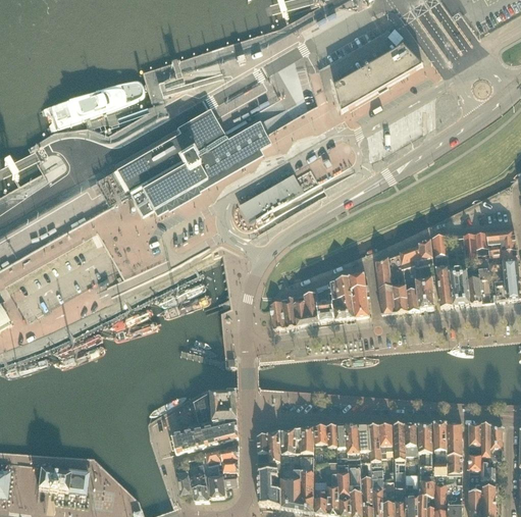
[(336,93),(334,84),(404,44),(388,29),(318,68),(325,99),(326,99),(330,97),(332,95),(336,93)]
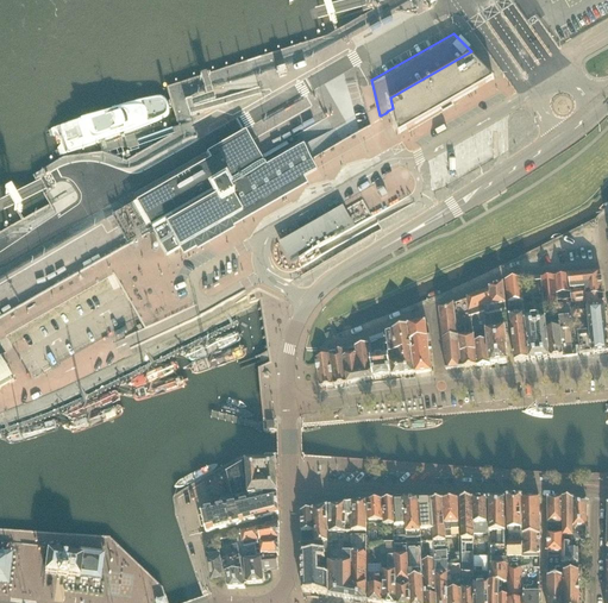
[(393,108),(397,130),(494,74),(471,51),(390,98),(393,108)]
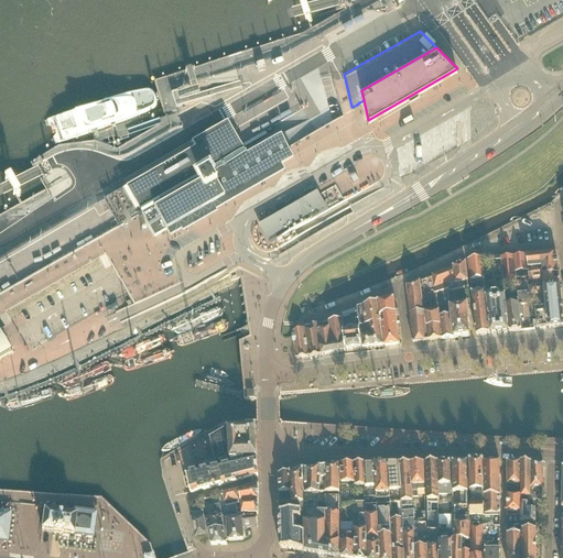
[(141,212),(153,232),(165,226),(187,212),(191,218),(197,215),(203,211),(199,205),(223,192),(210,171),(245,151),(239,140),(230,126),(228,121),(226,118),(191,138),(194,143),(125,183),(116,188),(118,192),(122,198),(131,214),(140,209),(141,212)]
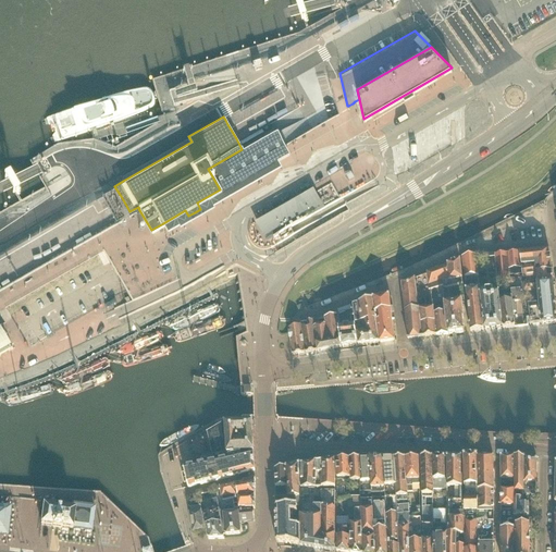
[(276,130),(242,149),(208,169),(220,189),(197,203),(200,209),(195,212),(188,216),(185,210),(163,223),(167,229),(177,222),(178,224),(196,215),(213,205),(212,203),(280,163),(279,161),(276,158),(288,151),(286,147),(283,143),(283,142),(281,137),(276,130)]
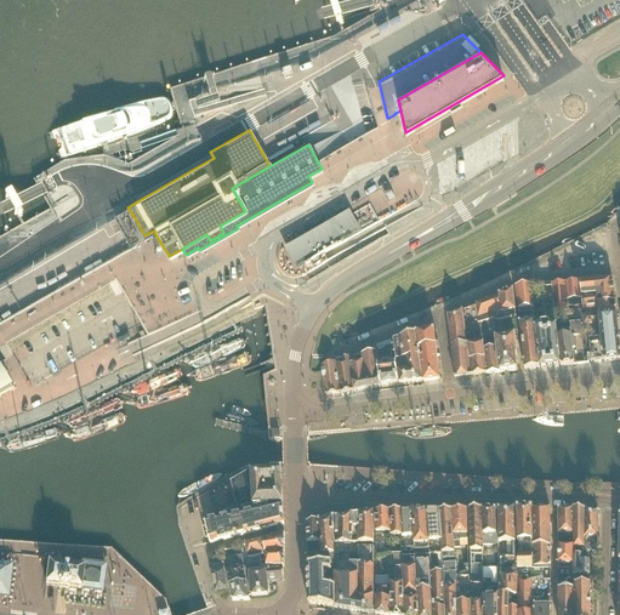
[(331,239),(334,243),(340,239),(351,233),(347,226),(343,220),(335,217),(323,225),(322,229),(324,234),(329,241),(331,239)]
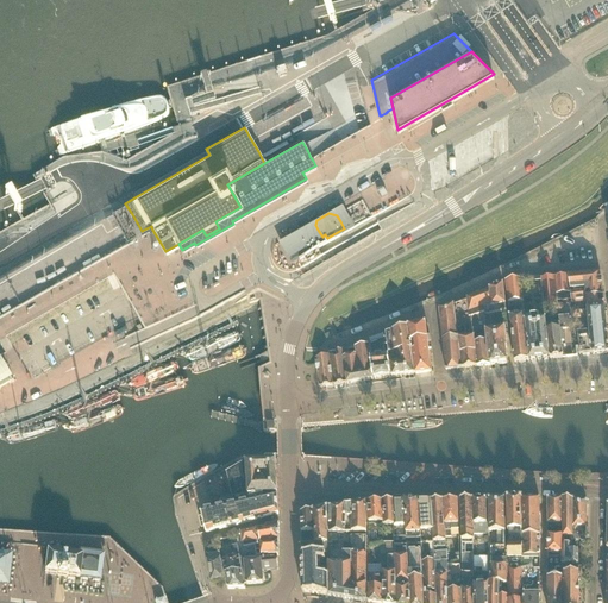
[(314,242),(315,245),(327,238),(325,234),(323,237),(318,230),(315,225),(312,226),(309,227),(313,232),(312,232),(317,239),(314,242)]
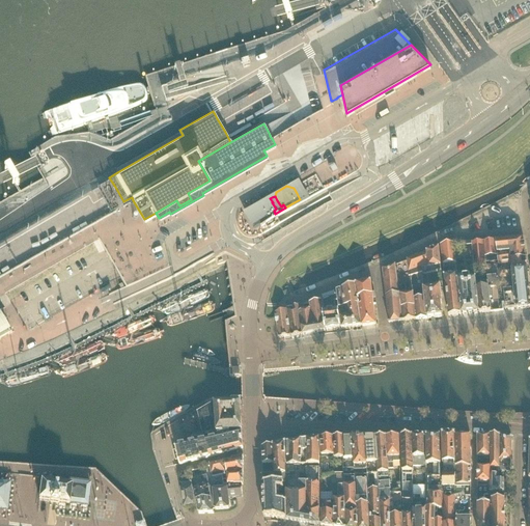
[(251,219),(251,220),(254,225),(259,222),(275,214),(274,211),(276,209),(272,202),(273,202),(270,198),(266,198),(251,206),(248,215),(251,219)]
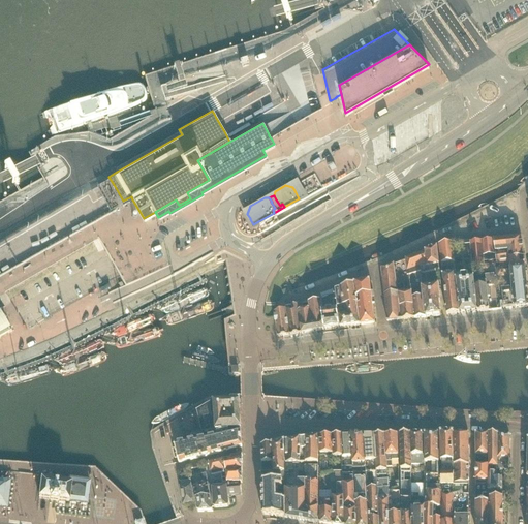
[(493,235),(494,247),(508,246),(508,252),(523,250),(521,232),(493,235)]
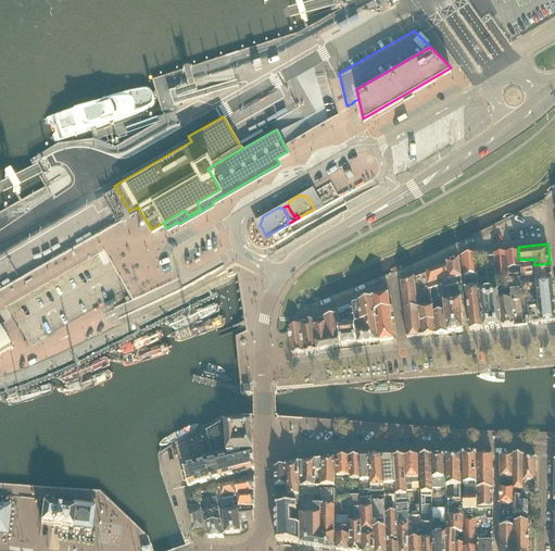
[(520,263),(519,260),(518,247),(506,248),(507,260),(507,264),(520,263)]
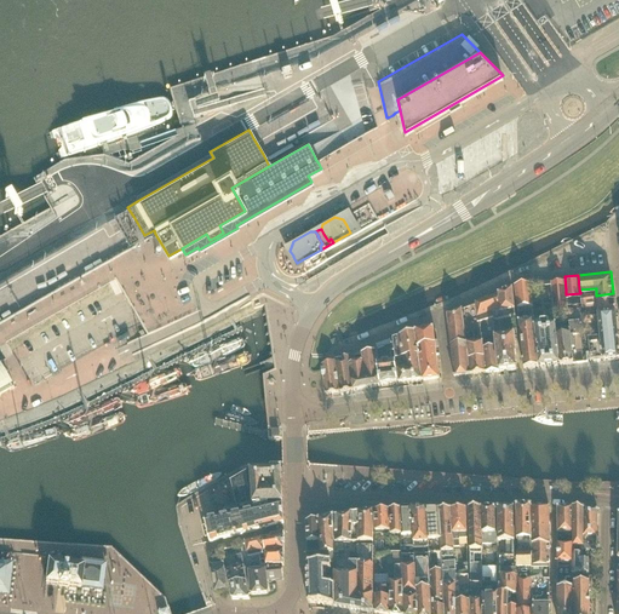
[(566,290),(565,276),(550,277),(552,307),(567,305),(566,294),(566,290)]
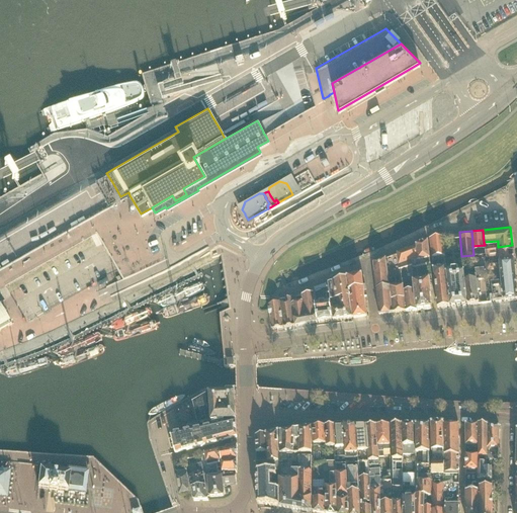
[(431,254),(433,266),(445,265),(444,252),(442,234),(429,236),(431,254)]
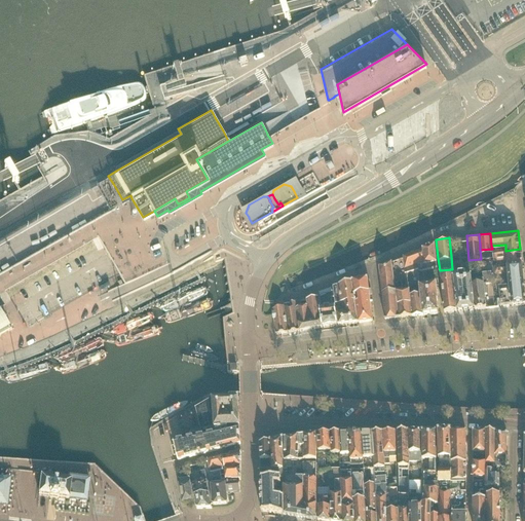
[(416,262),(417,267),(424,266),(437,264),(434,243),(422,247),(424,260),(416,262)]
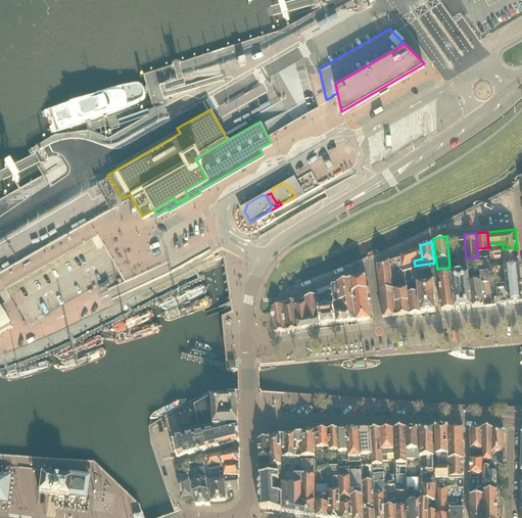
[(503,243),(488,244),(489,247),(490,256),(503,254),(504,262),(518,261),(517,247),(503,249),(503,243)]
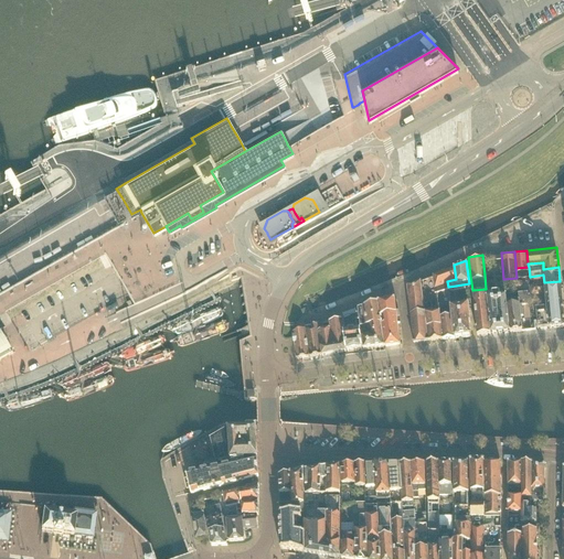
[(450,300),(448,287),(447,281),(456,279),(454,265),(432,271),(433,275),(435,290),(437,289),(438,302),(449,300),(450,300)]
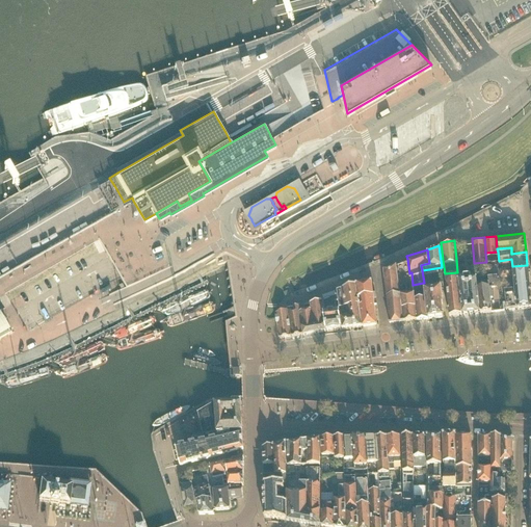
[(402,317),(417,316),(414,295),(413,285),(412,272),(409,273),(407,259),(396,262),(398,283),(409,282),(410,291),(399,292),(402,317)]
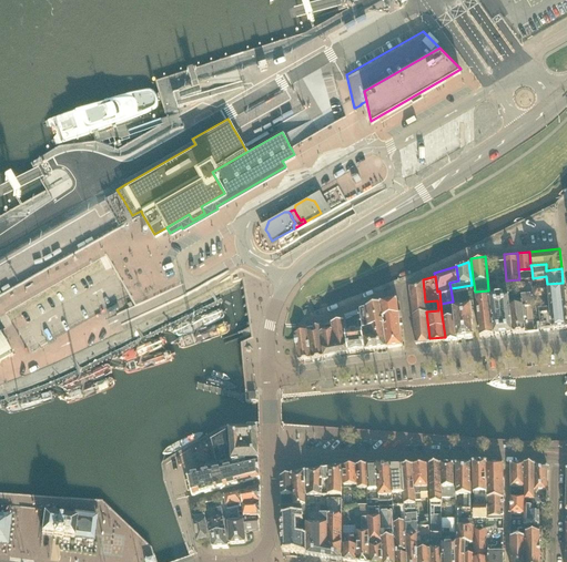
[(429,338),(426,312),(425,302),(423,279),(408,284),(412,312),(415,340),(429,338)]
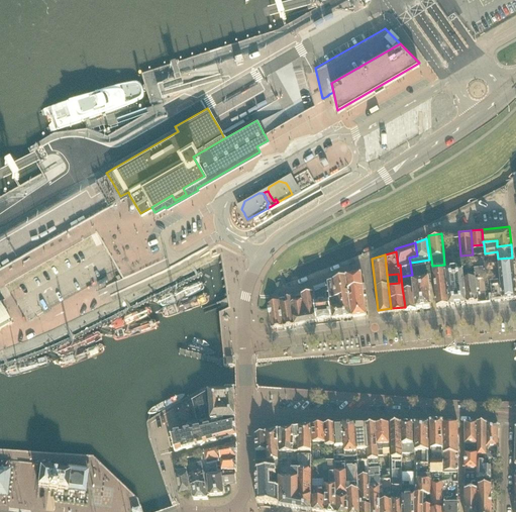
[(490,278),(491,290),(488,291),(489,297),(493,297),(494,298),(500,297),(500,296),(502,296),(502,297),(515,295),(515,294),(512,258),(498,259),(500,277),(490,278)]
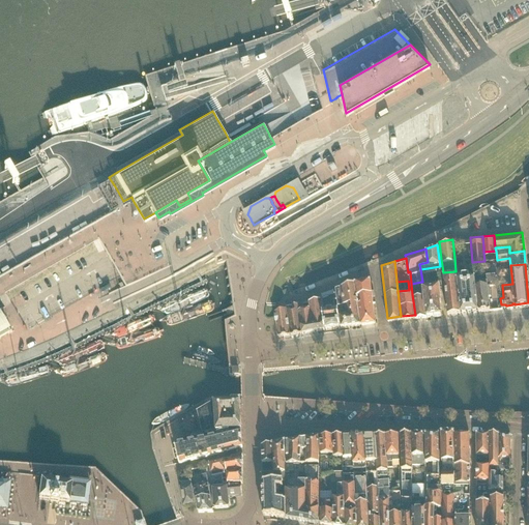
[(428,268),(420,269),(422,282),(421,282),(423,293),(425,314),(441,312),(438,283),(427,285),(427,282),(430,281),(428,268)]
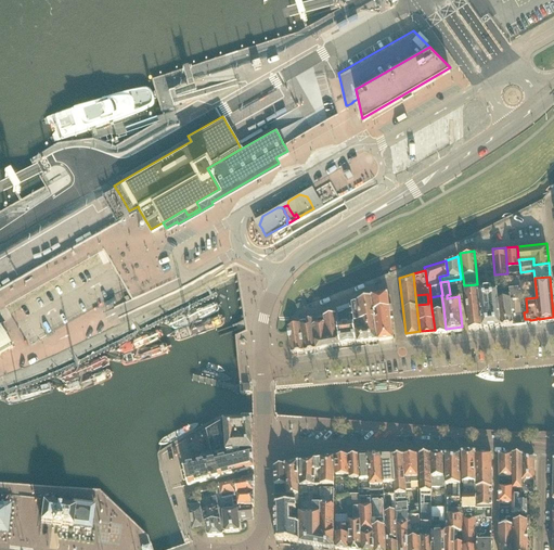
[(481,324),(500,323),(497,294),(497,288),(488,289),(488,286),(484,286),(484,283),(477,284),(481,324)]
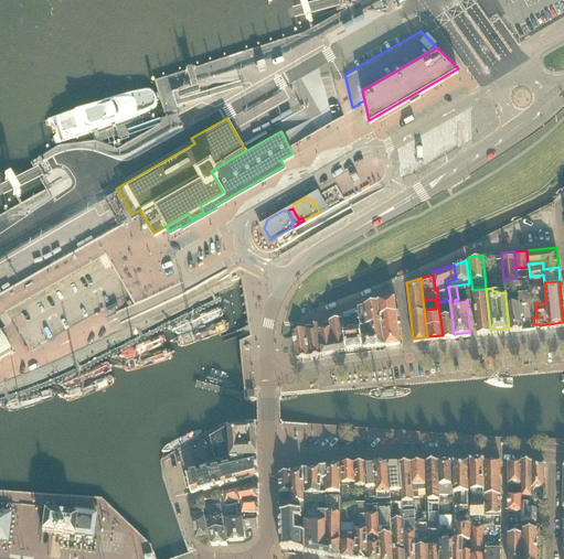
[(506,299),(509,329),(521,326),(520,312),(522,312),(521,301),(529,300),(527,288),(518,289),(519,294),(511,296),(511,299),(506,299)]
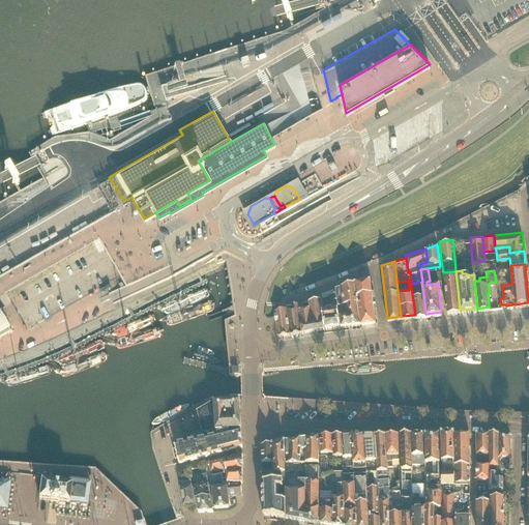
[(456,271),(443,272),(447,312),(460,310),(456,271)]
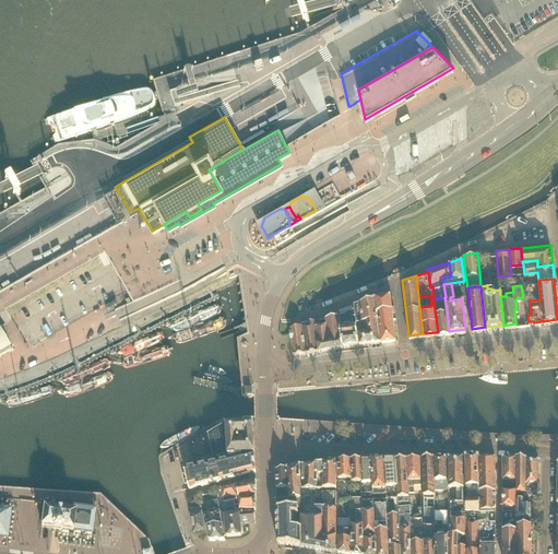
[(375,296),(380,339),(394,338),(392,317),(395,317),(394,306),(391,306),(390,294),(375,296)]
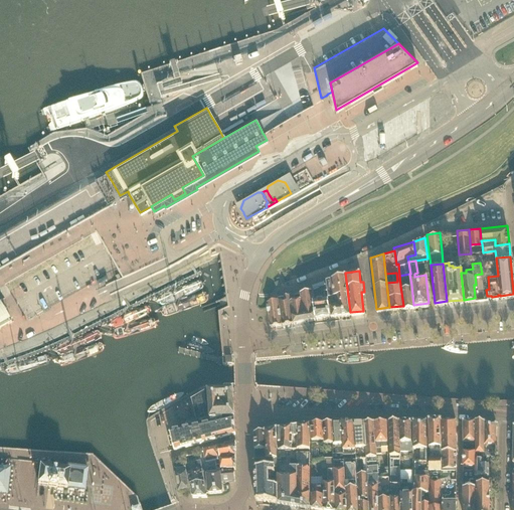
[(311,289),(315,316),(329,314),(350,312),(345,273),(326,280),(326,281),(311,286),(311,289)]
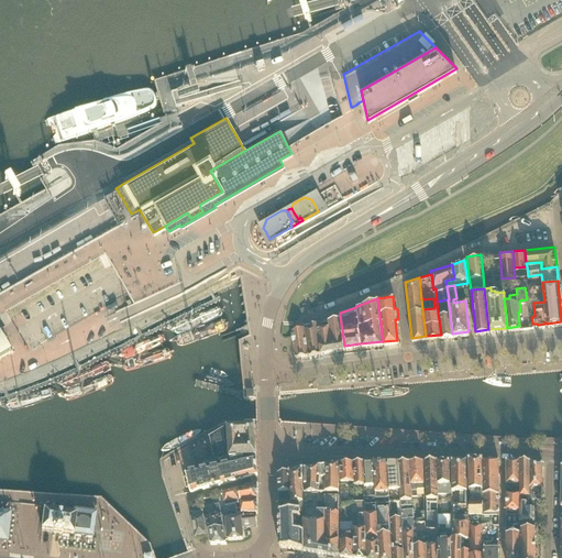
[(452,334),(450,312),(438,313),(441,335),(452,334)]
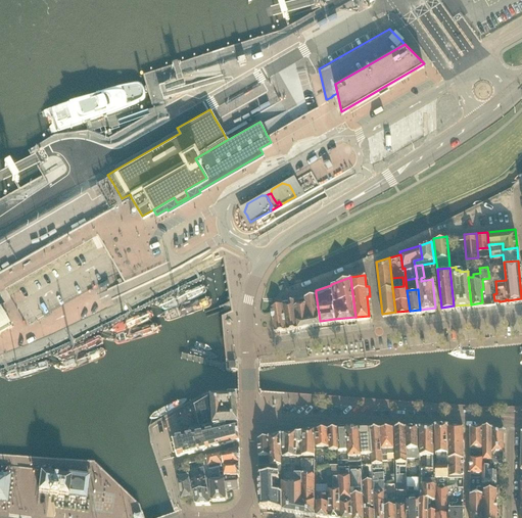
[(310,323),(320,321),(316,293),(305,294),(310,323)]
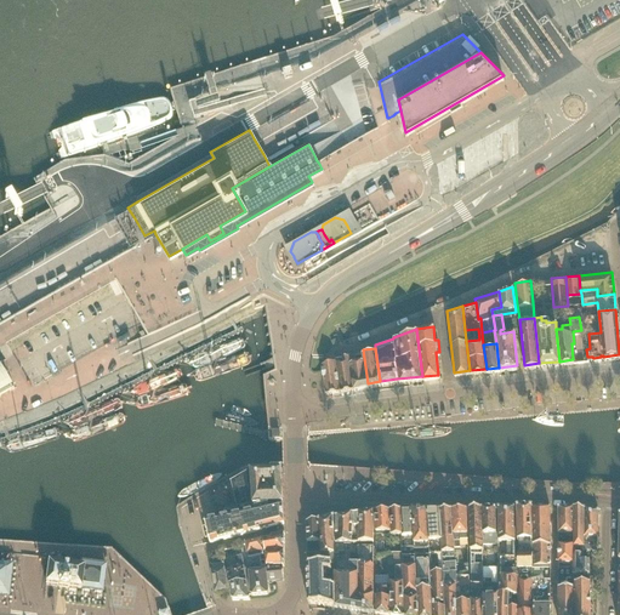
[(353,386),(368,383),(363,349),(354,352),(348,353),(353,386)]
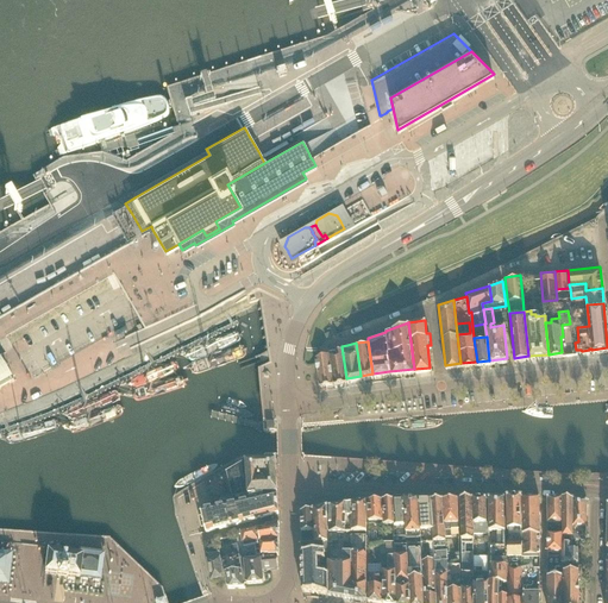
[(342,346),(328,347),(333,381),(346,378),(342,346)]
